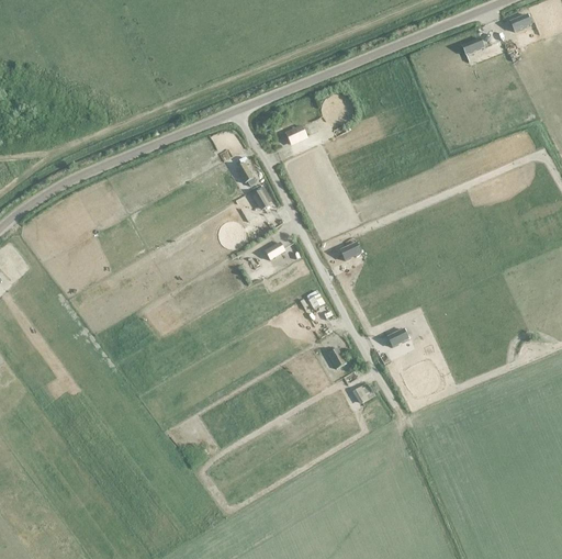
[(527,13),(510,20),(514,30),(531,23),(527,13)]
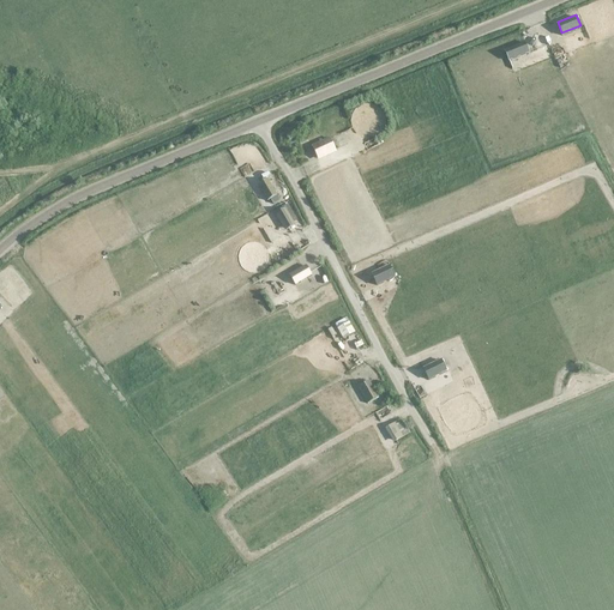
[(524,40),(505,48),(509,59),(529,50),(524,40)]
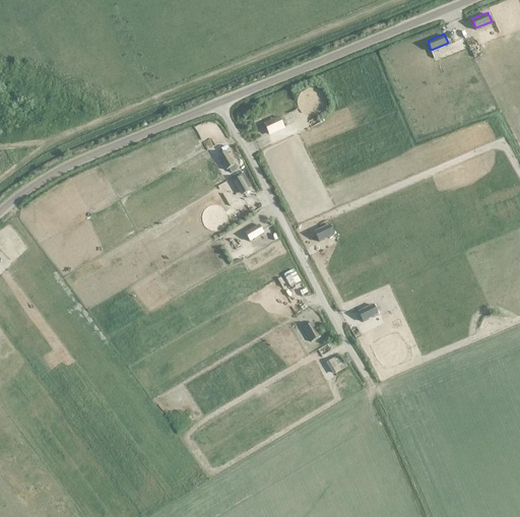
[(273,118),(264,122),(268,132),(277,127),(273,118)]
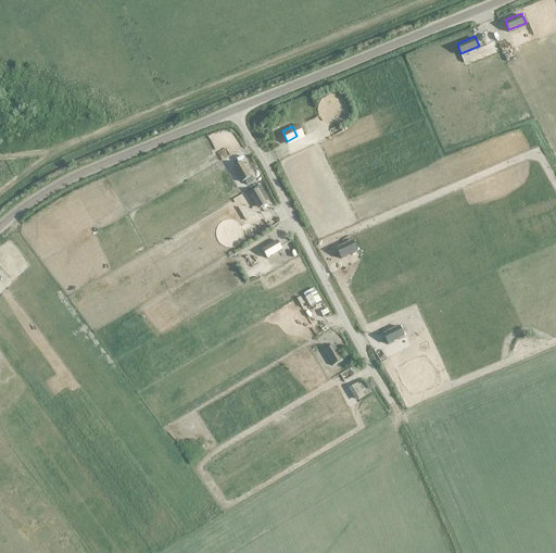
[(251,175),(242,160),(234,165),(242,180),(251,175)]
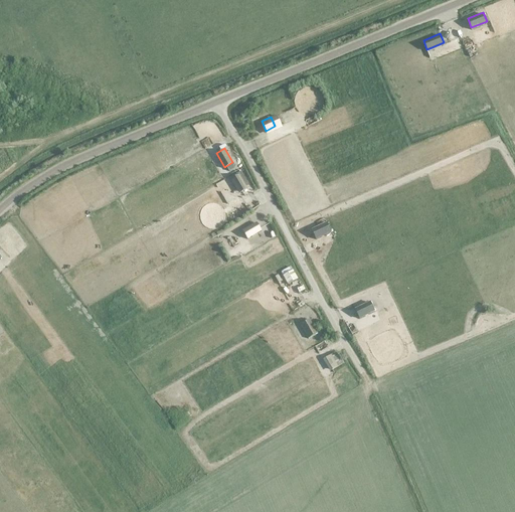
[(246,187),(238,173),(231,178),(239,191),(246,187)]
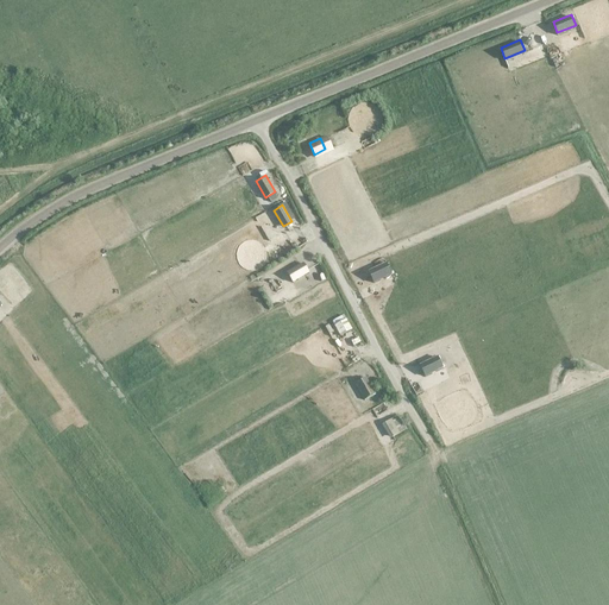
[(309,271),(303,262),(287,271),(293,281),(309,271)]
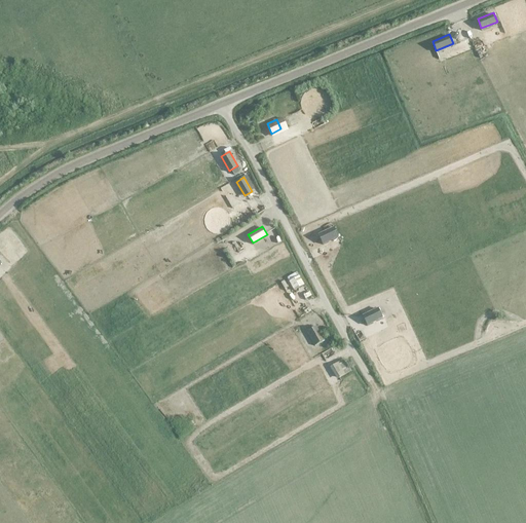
[(333,226),(318,233),(323,243),(338,235),(333,226)]
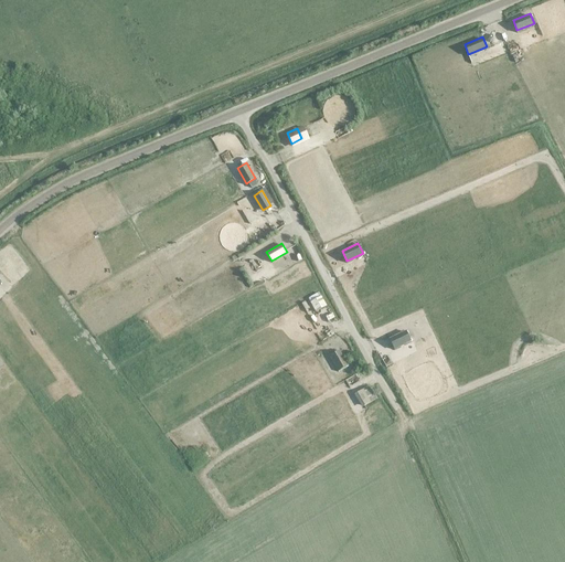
[(326,305),(320,295),(310,300),(316,310),(326,305)]
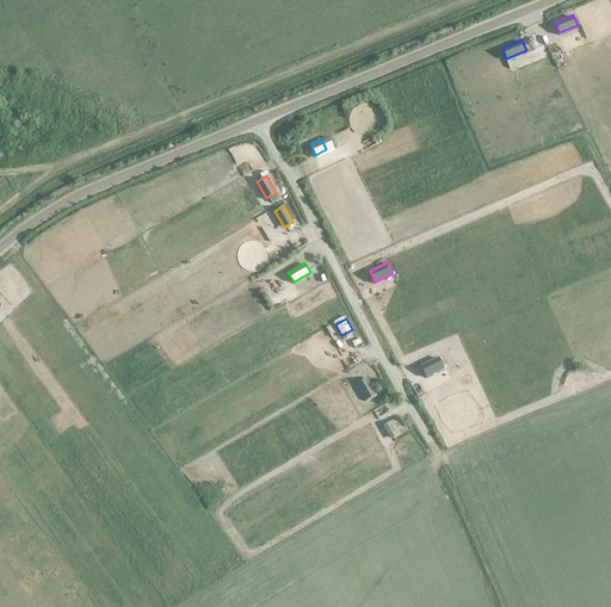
[(438,357),(421,365),(426,376),(444,367),(438,357)]
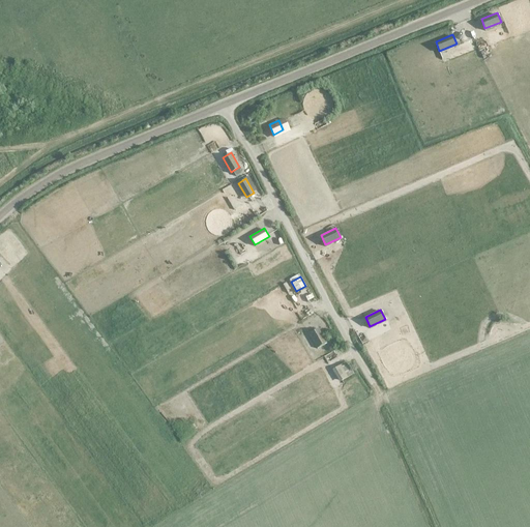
[(316,322),(306,327),(308,332),(315,342),(323,337),(318,327),(316,322)]
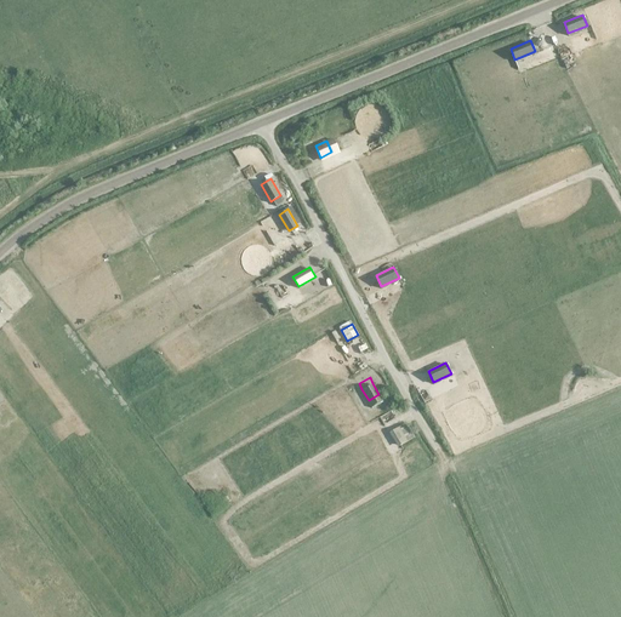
[(412,435),(405,422),(389,432),(397,445),(412,435)]
